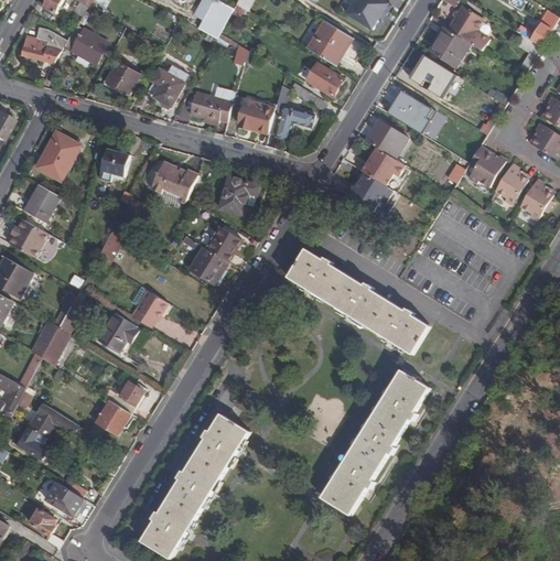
[(44,0),(42,6),(52,12),(58,0),(44,0)]
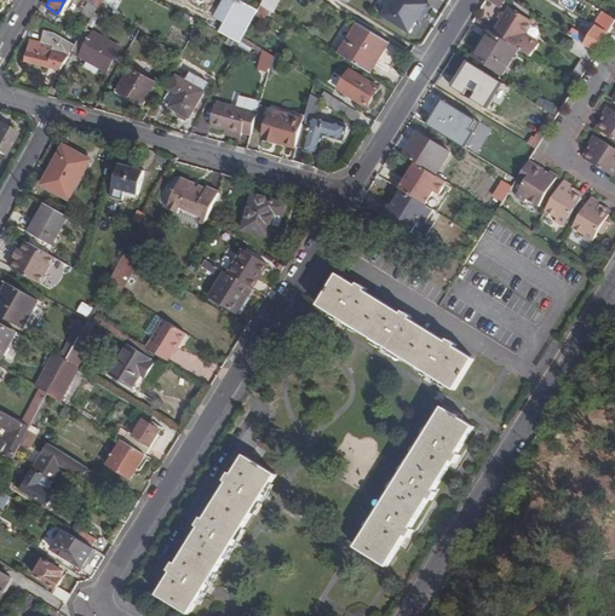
[(234,40),(235,41),(237,38),(239,34),(251,12),(253,7),(240,0),(224,0),(214,19),(222,34),(224,35),(234,40)]
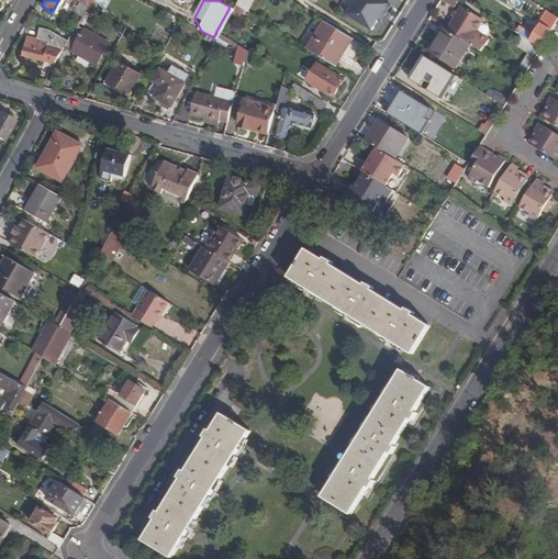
[(242,8),(244,9),(248,0),(234,0),(233,2),(242,8)]
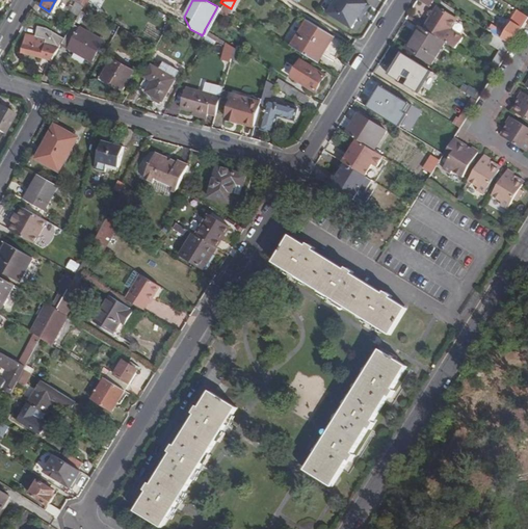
[(332,0),(326,14),(354,26),(365,1),(364,0),(332,0)]
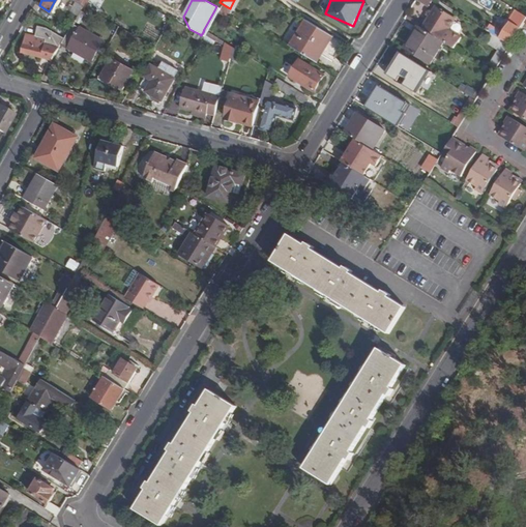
[(223,16),(228,7),(220,2),(216,6),(214,10),(223,16)]
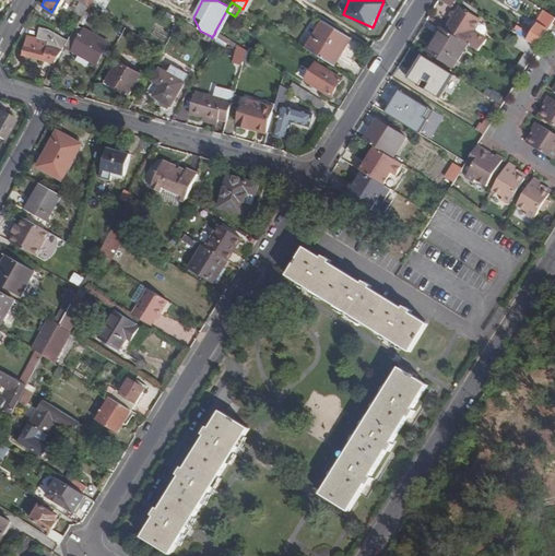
[(457,4),(443,27),(462,40),(476,18),(465,11),(457,4)]
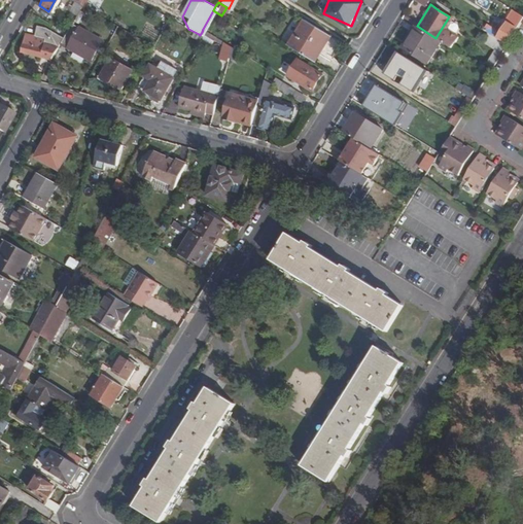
[(497,31),(512,8),(509,6),(495,29),(497,31)]
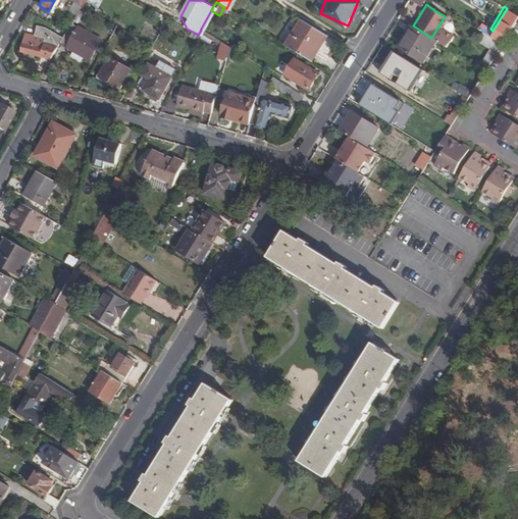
[(499,41),(513,17),(516,14),(507,8),(493,31),(490,29),(480,21),(476,28),(489,36),(499,41)]
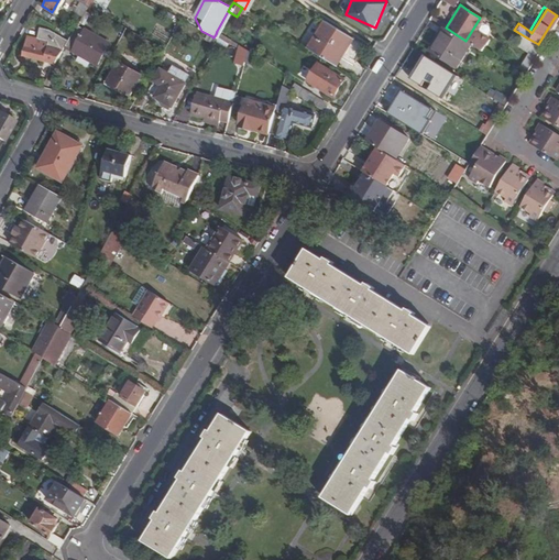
[(315,37),(325,21),(321,19),(311,35),(315,37)]
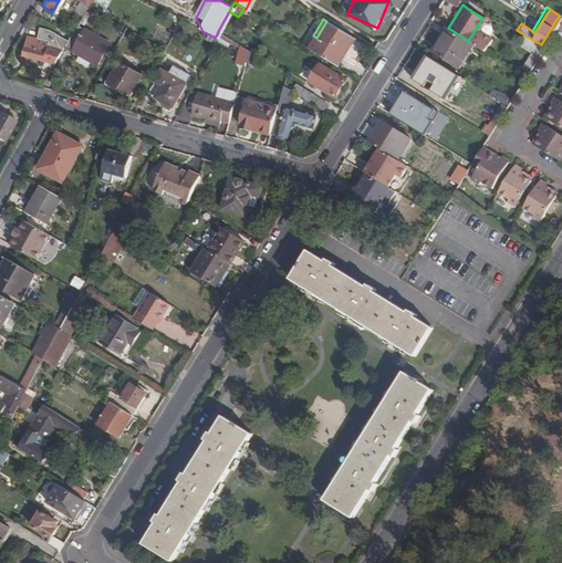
[(351,63),(363,43),(326,21),(316,38),(313,35),(306,47),(332,62),(336,54),(351,63)]
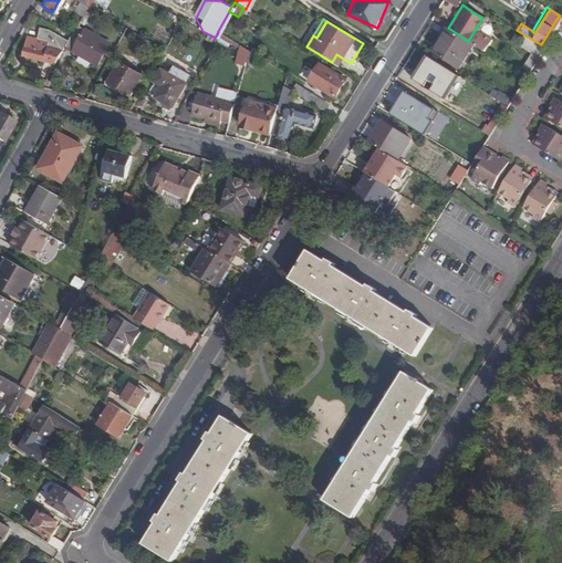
[(69,33),(62,44),(94,63),(106,42),(73,23),(69,33)]
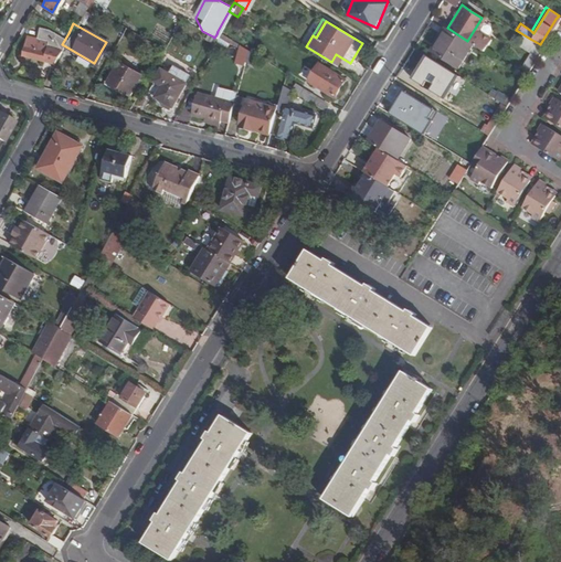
[(468,42),(442,24),(436,34),(438,35),(431,49),(455,64),(468,42)]
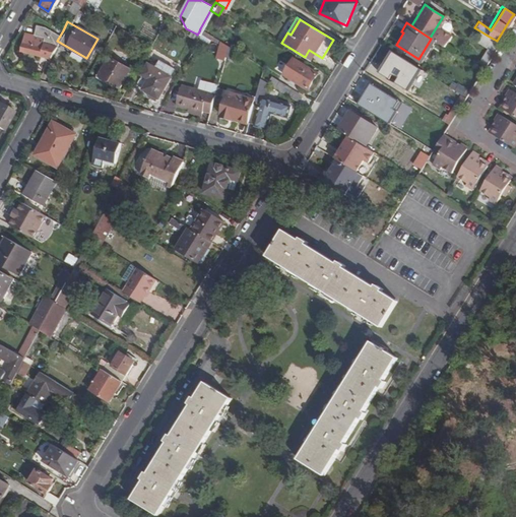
[(40,42),(54,46),(57,41),(63,30),(60,28),(56,35),(43,26),(34,24),(30,34),(42,37),(40,42)]
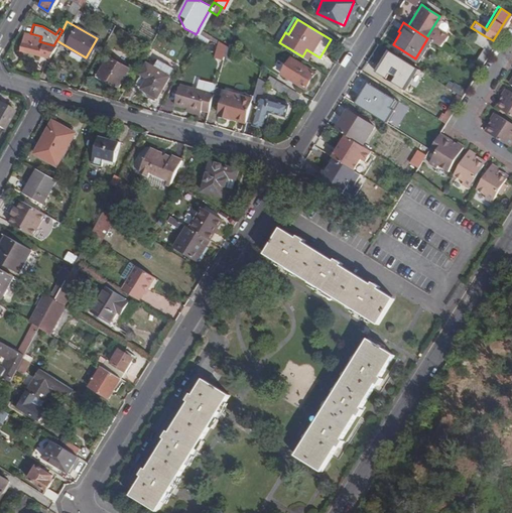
[(199,28),(198,31),(209,39),(211,36),(199,28)]
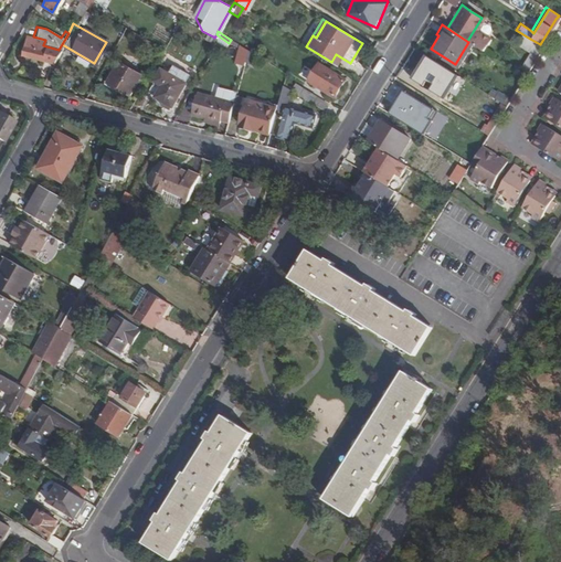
[(210,42),(213,36),(204,32),(201,38),(210,42)]
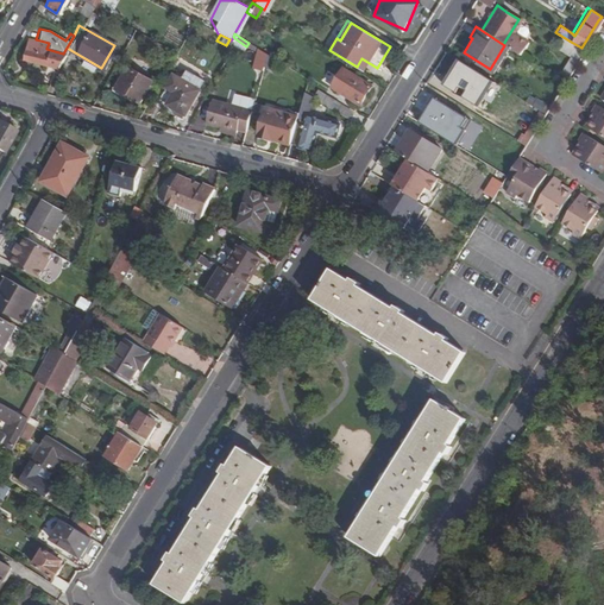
[(45,54),(46,49),(49,43),(36,39),(25,37),(23,48),(45,54)]
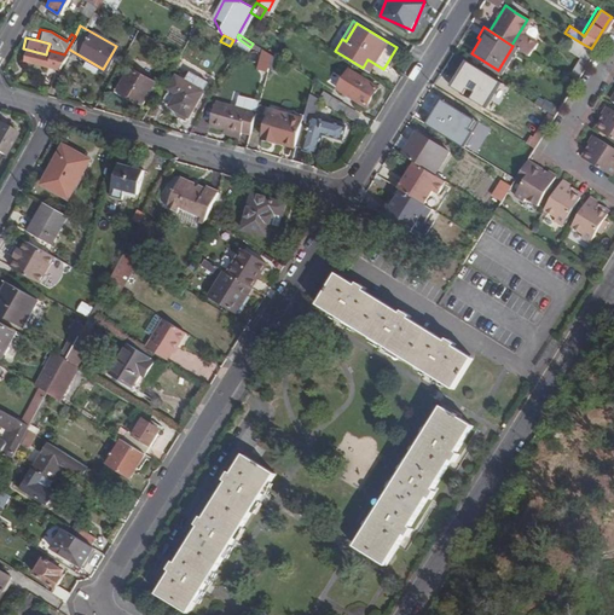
[(585,59),(591,48),(580,42),(573,52),(585,59)]
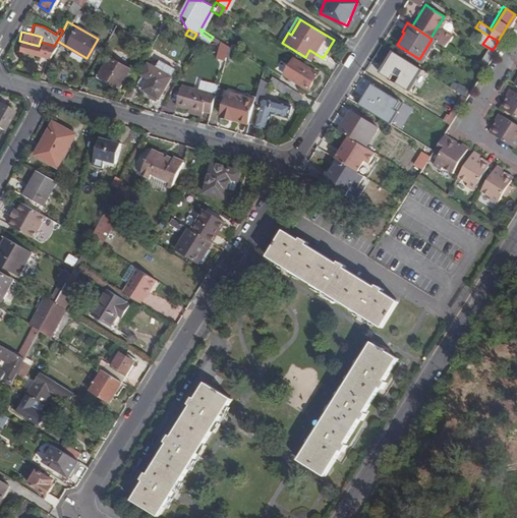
[(222,58),(223,55),(226,44),(218,40),(217,43),(213,56),(222,58)]
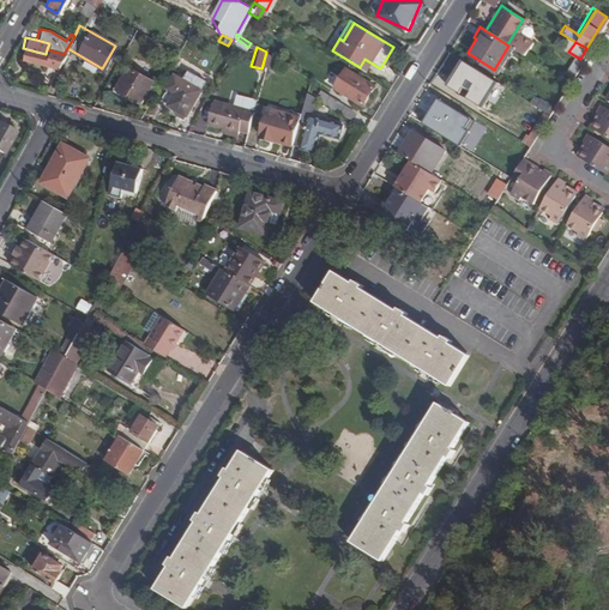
[(43,65),(46,54),(23,48),(20,59),(43,65)]
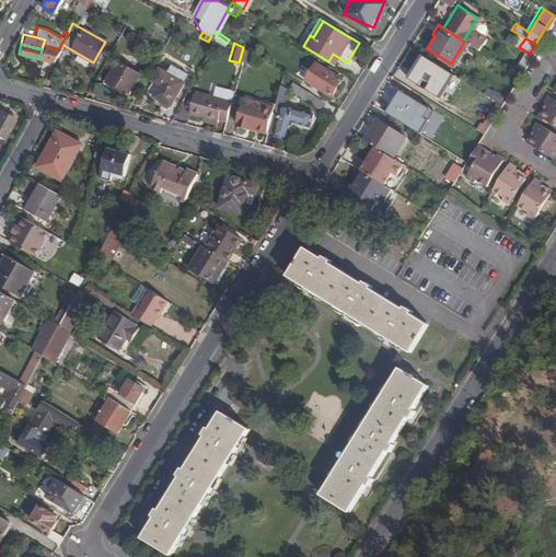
[(250,62),(252,54),(243,47),(240,59),(250,62)]
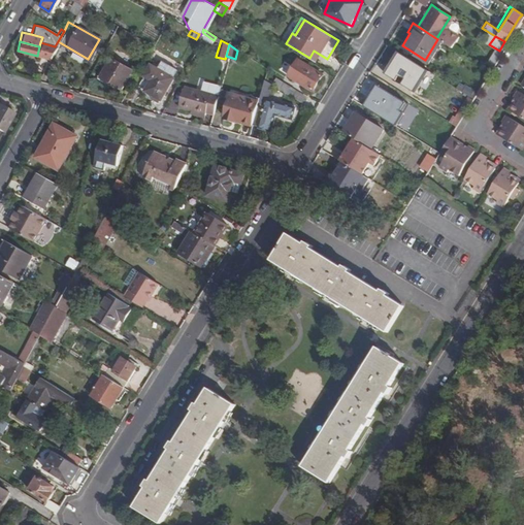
[(416,63),(394,48),(384,64),(398,73),(395,79),(406,87),(411,79),(406,77),(416,63)]
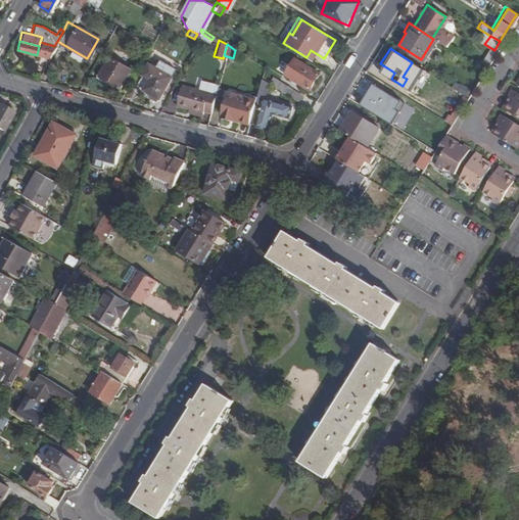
[(488,48),(479,60),(484,64),(494,52),(488,48)]
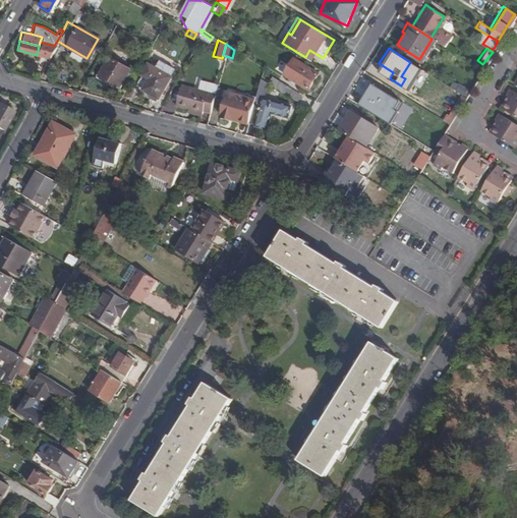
[(291,56),(286,63),(290,66),(295,59),(291,56)]
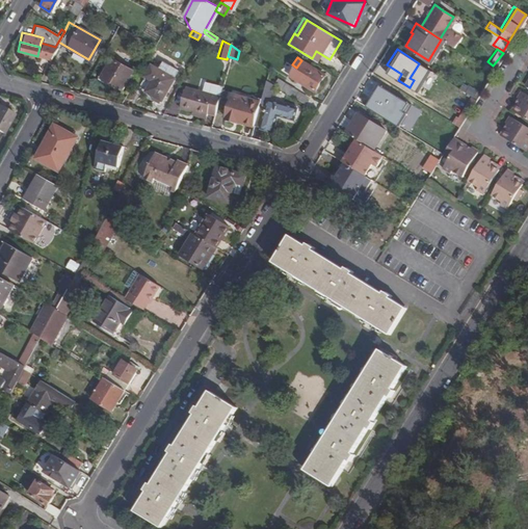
[(98,77),(108,83),(119,88),(130,70),(109,58),(104,65),(98,77)]
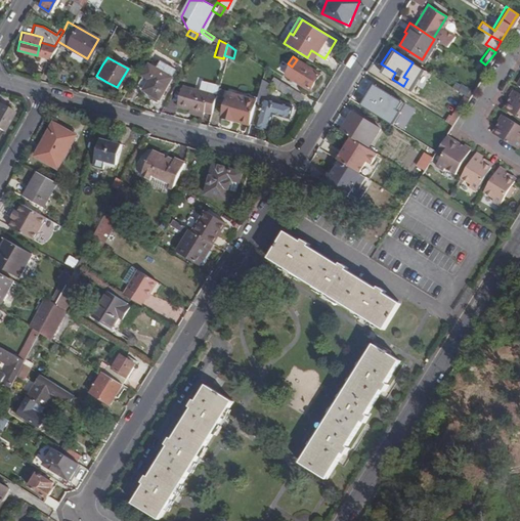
[(292,67),(288,63),(283,73),(306,87),(316,72),(297,59),(292,67)]
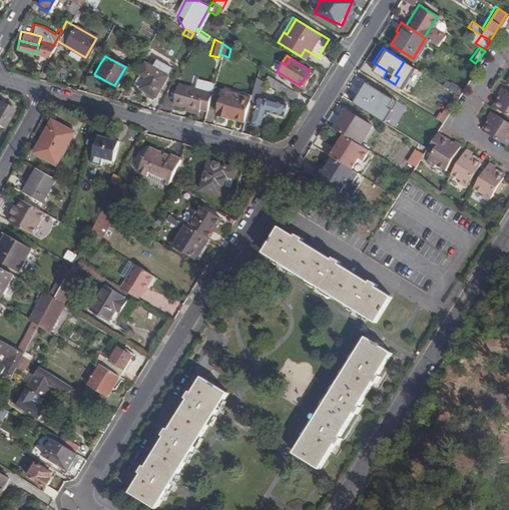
[(145,91),(144,94),(151,98),(168,67),(153,59),(150,66),(142,62),(129,85),(136,89),(137,87),(145,91)]
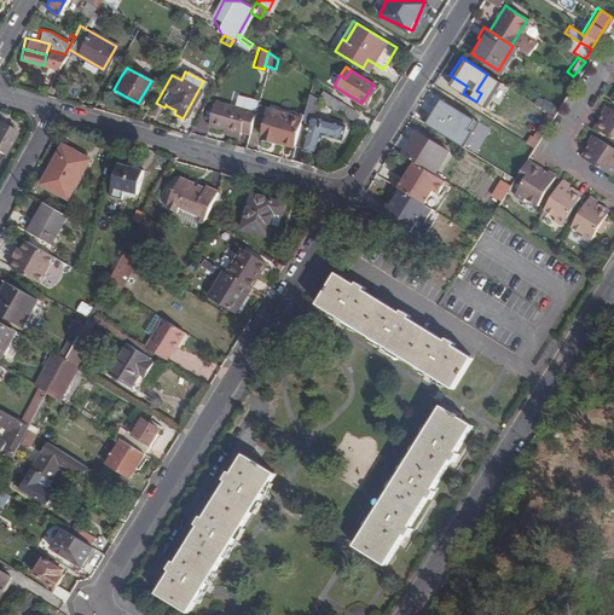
[(476,91),(481,93),(492,76),(487,74),(476,91)]
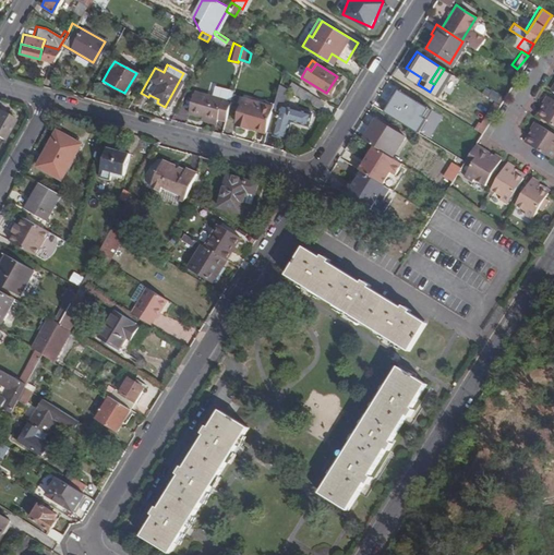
[(111,92),(113,87),(103,81),(109,69),(107,68),(98,84),(111,92)]
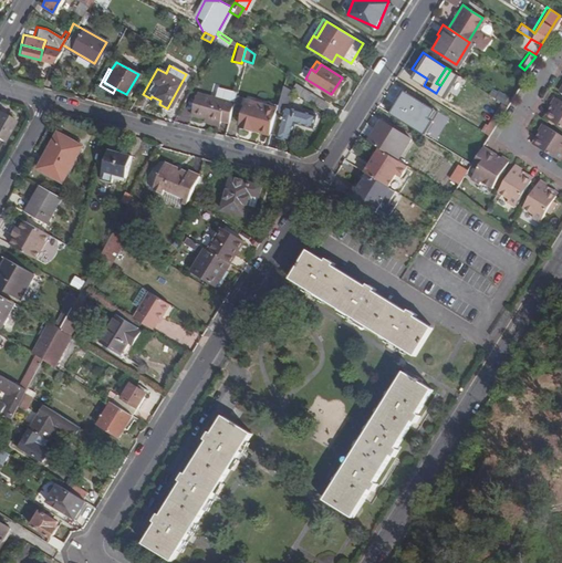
[(297,93),(301,86),(292,81),(288,87),(297,93)]
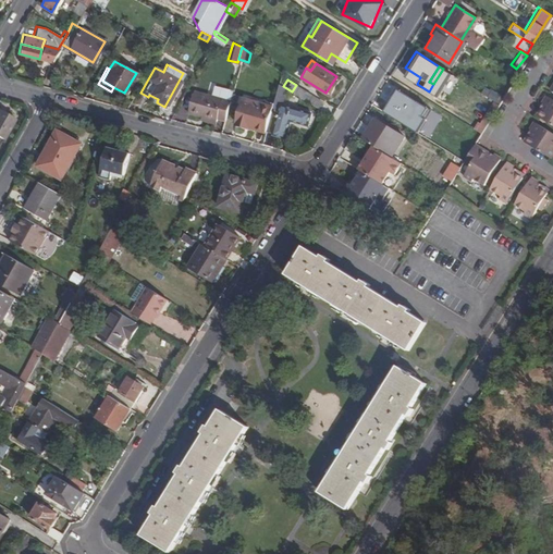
[(263,126),(262,130),(269,132),(269,133),(282,136),(286,120),(304,124),(308,111),(278,102),(282,85),(275,82),(270,103),(263,126)]
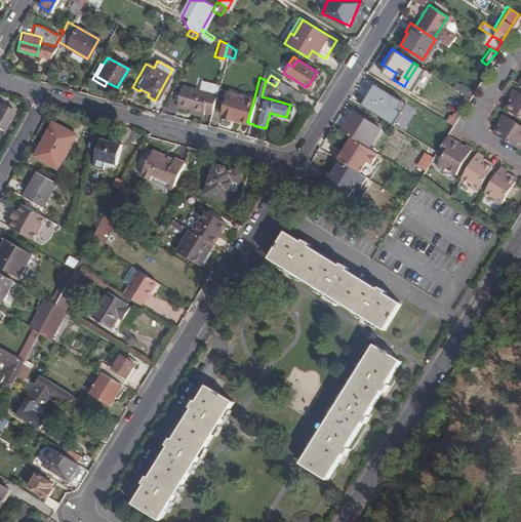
[(286,92),(289,87),(279,80),(275,86),(286,92)]
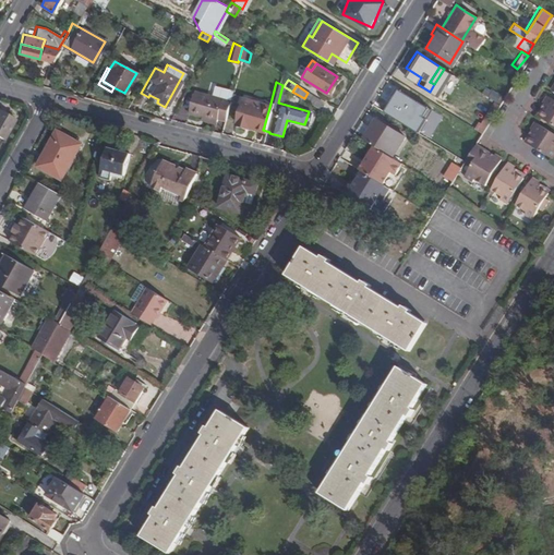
[(209,95),(228,99),(229,92),(212,87),(209,95)]
